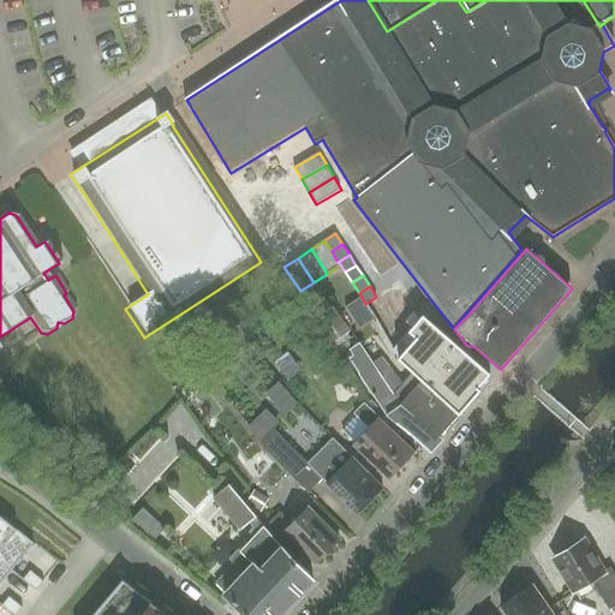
[(362,299),(347,309),(360,328),(375,320),(362,299)]
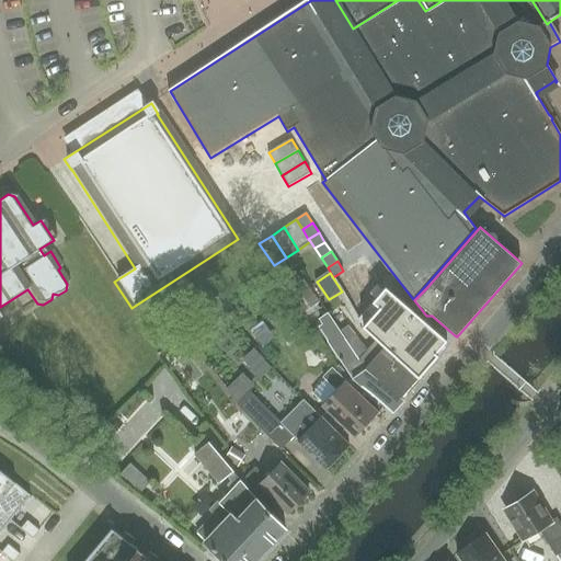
[(285,294),(300,315),(302,312),(307,318),(321,307),(317,302),(319,300),(304,279),(285,294)]
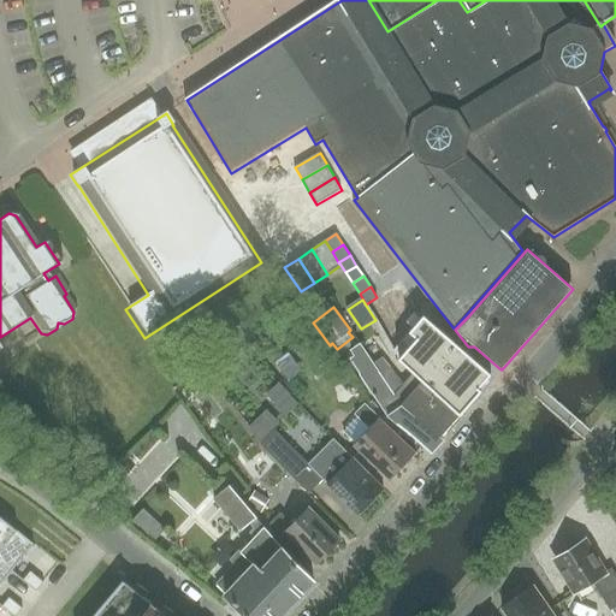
[(425,318),(395,353),(402,362),(460,414),(471,402),(473,403),(484,391),(480,389),(493,374),(425,318)]
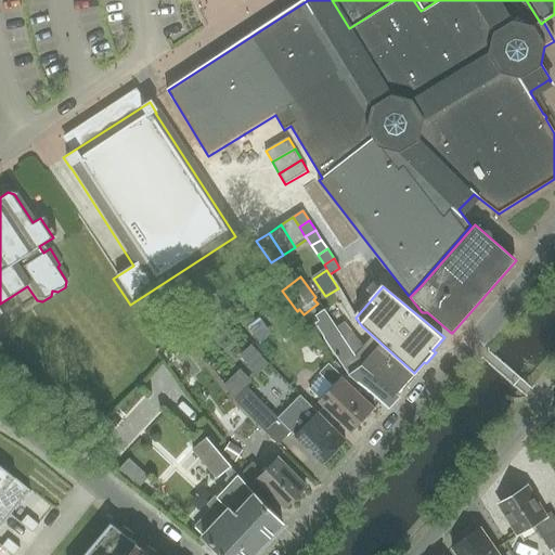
[(322,321),(318,323),(327,337),(326,338),(349,375),(389,408),(416,375),(374,337),(364,347),(351,332),(344,337),(326,310),(318,315),(322,321)]
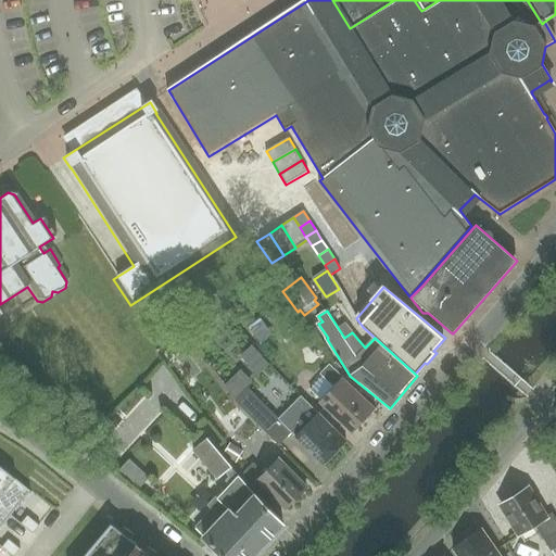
[(258,343),(247,351),(258,370),(270,363),(258,343)]
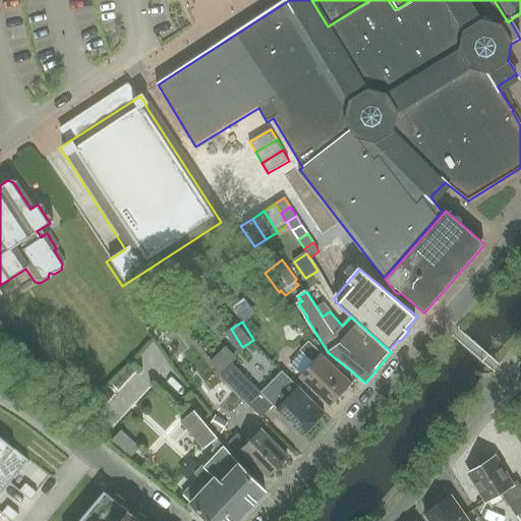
[(299,377),(308,386),(330,406),(352,383),(309,341),(300,350),(313,362),(299,377)]
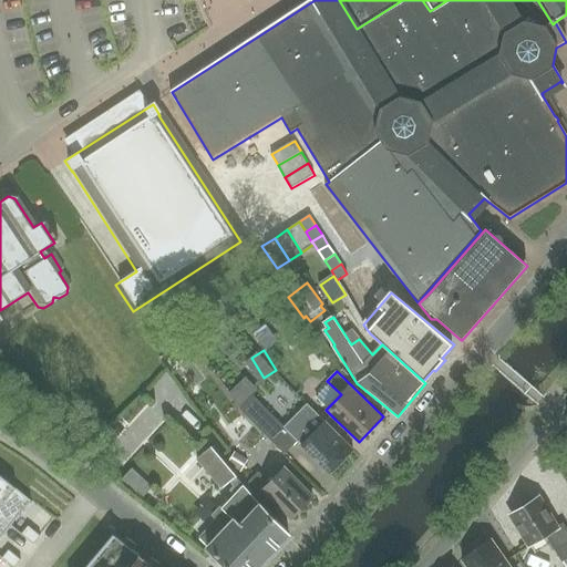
[(288,429),(274,414),(254,394),(239,408),(285,454),(298,441),(330,474),(353,451),(311,406),(288,429)]
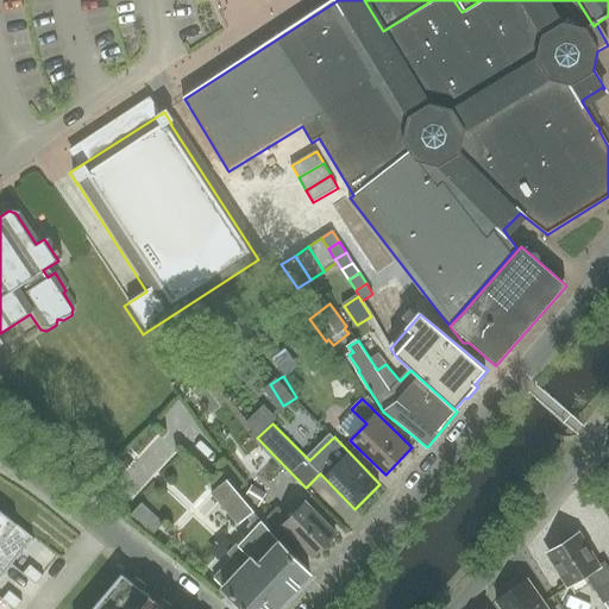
[(293,556),(263,522),(227,479),(212,493),(238,522),(242,523),(248,518),(252,523),(249,526),(252,532),(237,544),(240,548),(214,578),(224,588),(223,589),(243,608),(277,608),(311,575),(293,556)]
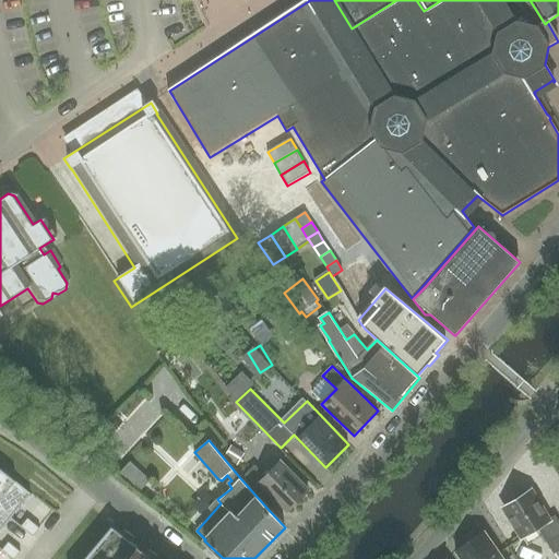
[(287,511),(309,489),(281,460),(264,475),(256,465),(241,479),(269,510),(277,501),(287,511)]
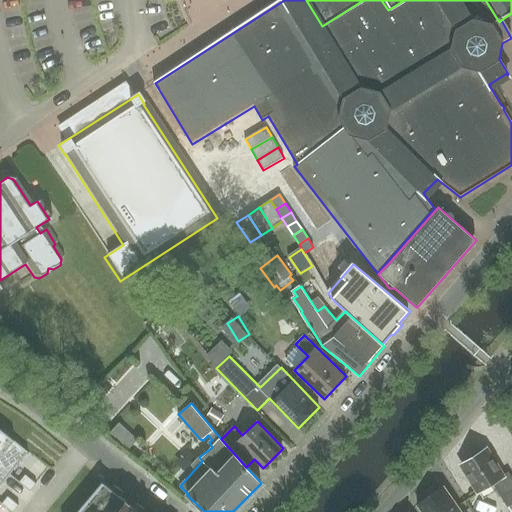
[(128,449),(136,439),(119,423),(110,433),(128,449)]
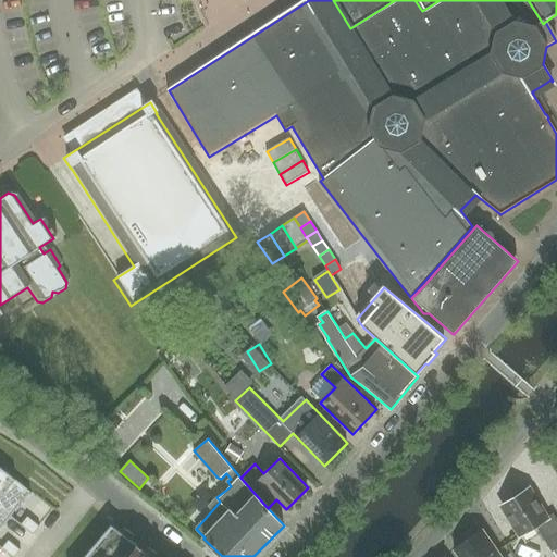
[(0,506),(12,516),(31,492),(0,467),(0,506)]
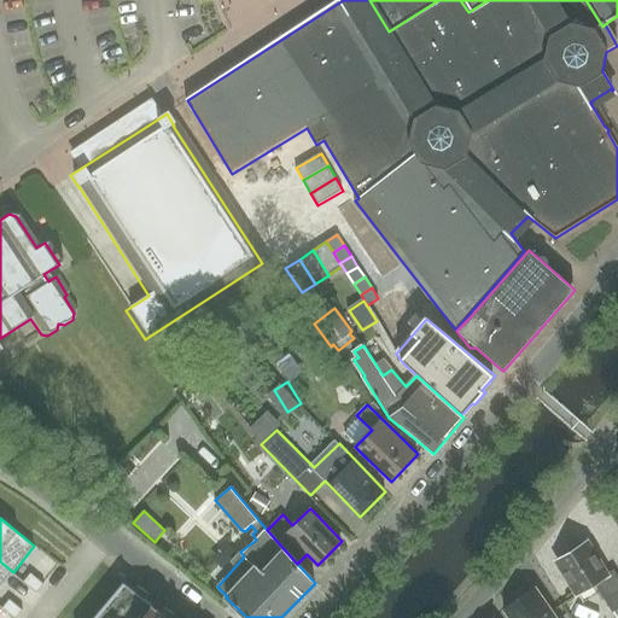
[(599,563),(588,544),(559,561),(578,594),(596,583),(613,612),(617,608),(617,577),(614,572),(610,575),(601,560),(599,563)]
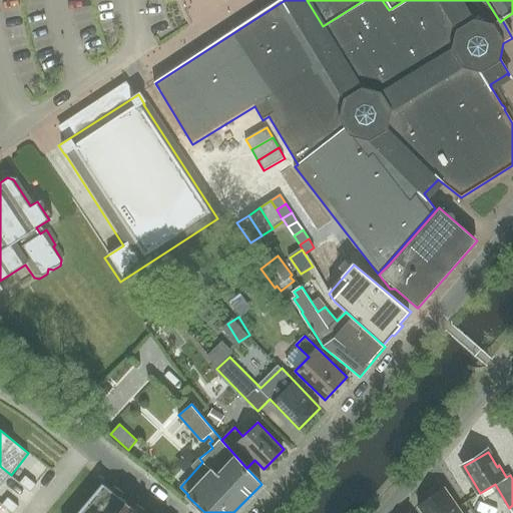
[(0,488),(11,475),(0,466),(0,488)]
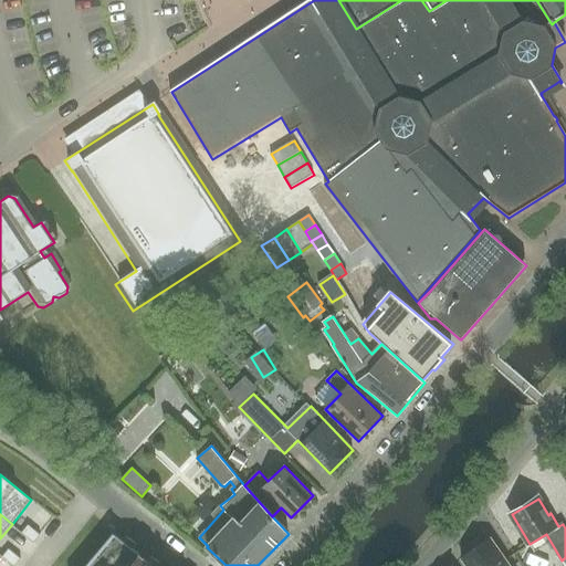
[(21,534),(33,544),(41,535),(29,525),(21,534)]
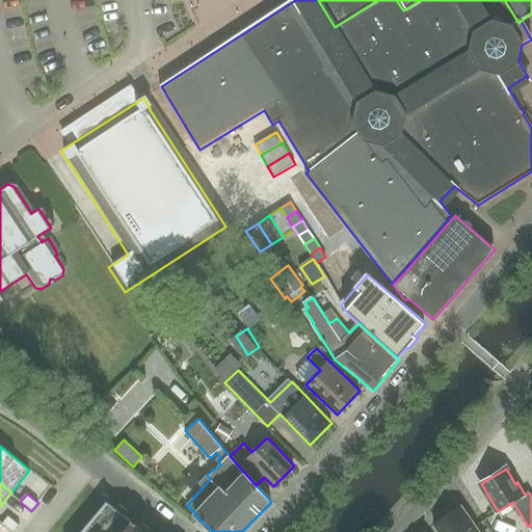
[(148,531),(150,530),(150,528),(143,524),(141,524),(138,528),(133,524),(134,523),(125,516),(128,512),(128,510),(123,505),(121,505),(116,509),(107,502),(83,531),(148,531)]
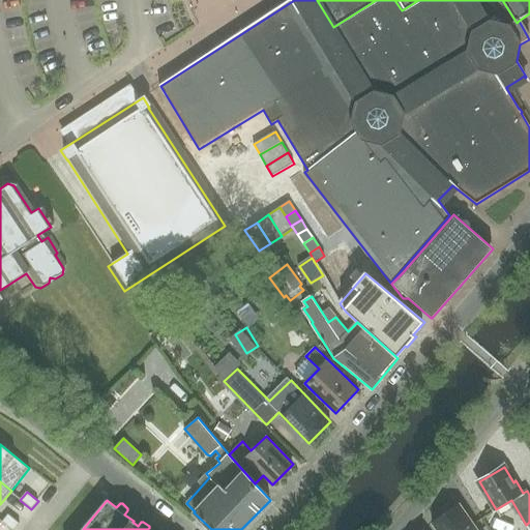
[(438,529),(477,529),(460,504),(433,523),(438,529)]
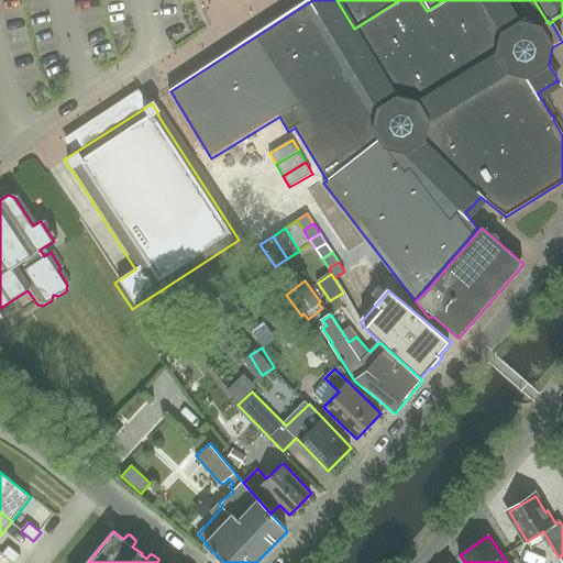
[(2,554),(12,562),(15,562),(21,556),(9,547),(2,554)]
